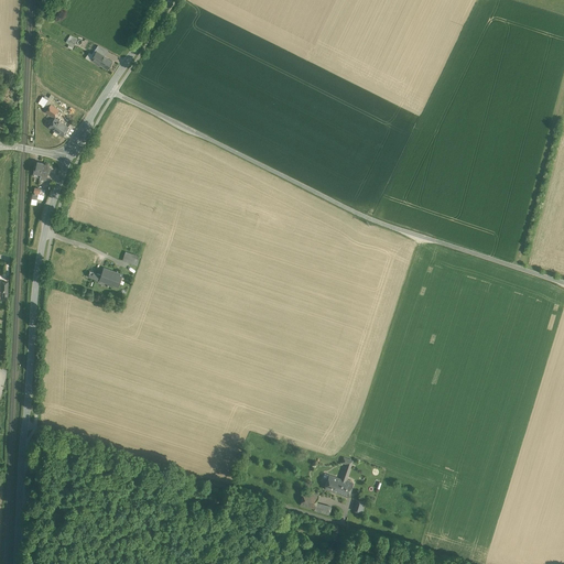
[(107,50),(98,45),(95,51),(96,52),(96,51),(104,56),(107,50)]
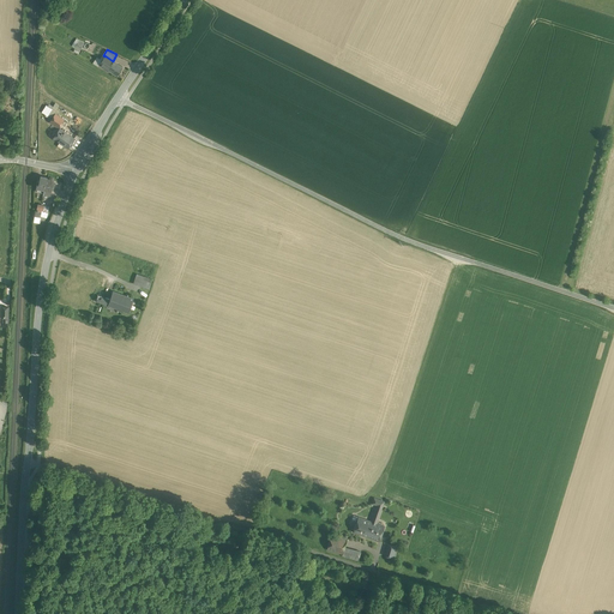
[(113,61),(104,55),(104,56),(100,64),(108,70),(116,76),(122,67),(113,61)]
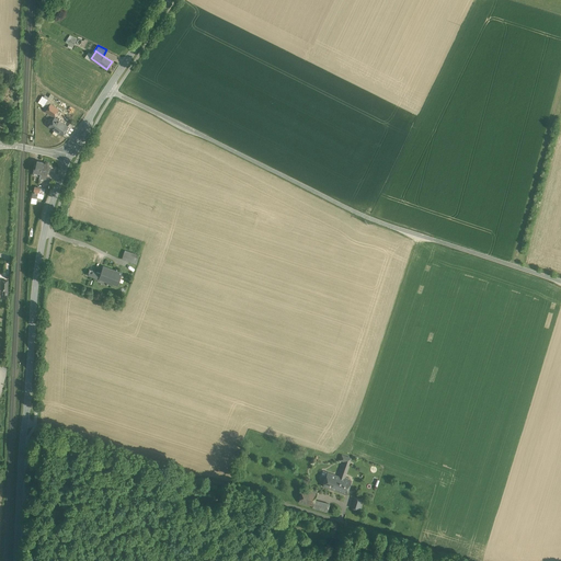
[(58,110),(50,104),(46,112),(54,116),(58,110)]
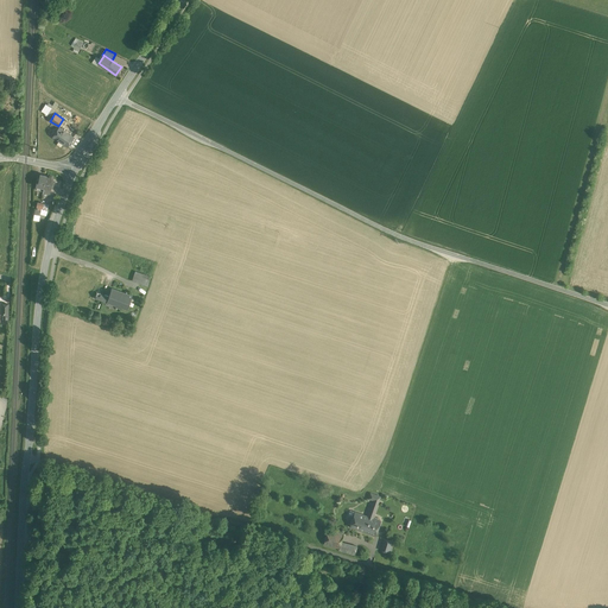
[(74,138),(59,127),(52,137),(67,147),(74,138)]
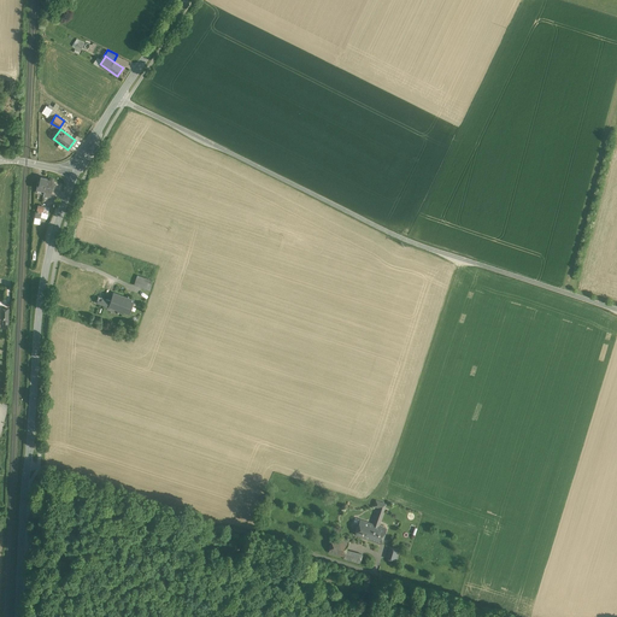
[(37,193),(43,194),(47,178),(41,177),(40,182),(37,182),(36,188),(37,189),(37,193)]
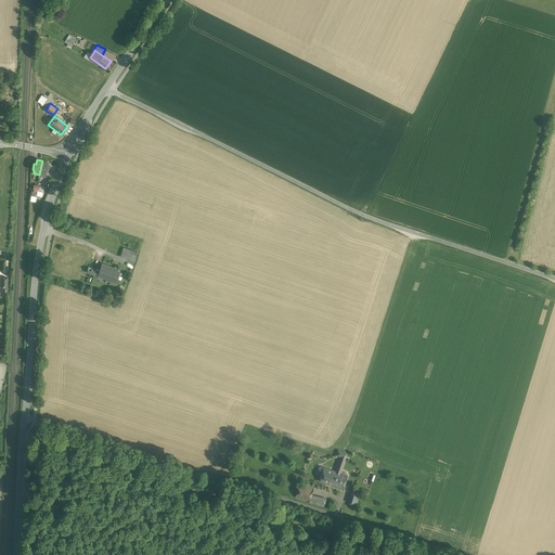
[(49,162),(42,160),(39,175),(39,176),(46,177),(46,172),(47,173),(47,171),(49,171),(50,167),(48,166),(49,162)]
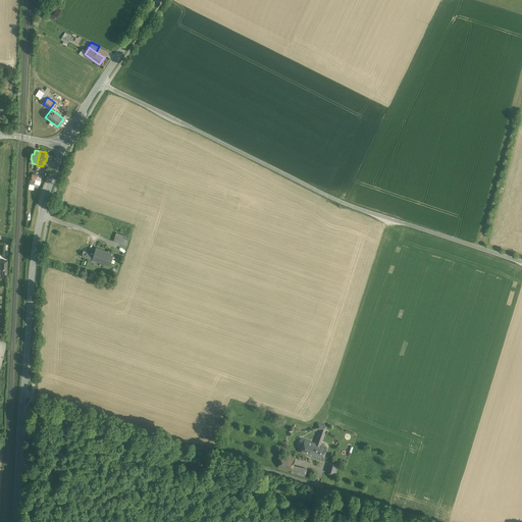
[(40,185),(41,181),(36,179),(34,179),(33,179),(31,179),(30,188),(34,189),(35,184),(40,185)]
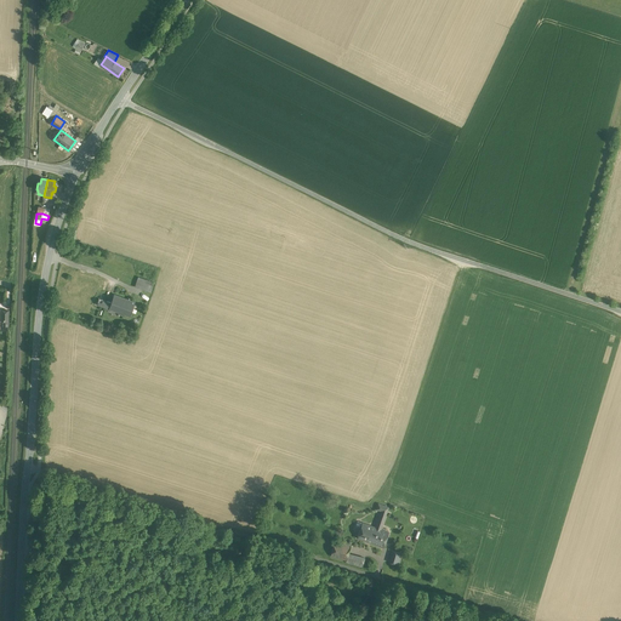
[(140,278),(136,286),(151,292),(154,284),(140,278)]
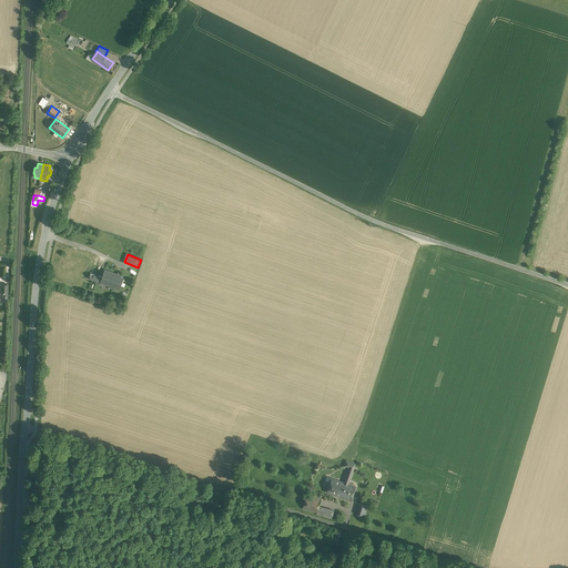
[(78,275),(100,283),(102,277),(91,273),(94,265),(83,261),(78,275)]
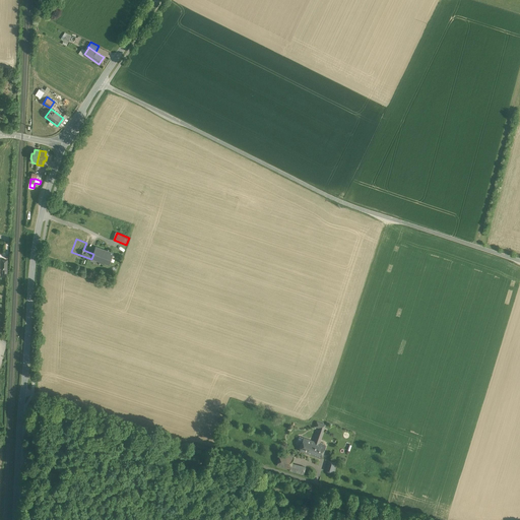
[(96,247),(93,254),(91,259),(109,266),(114,253),(96,247)]
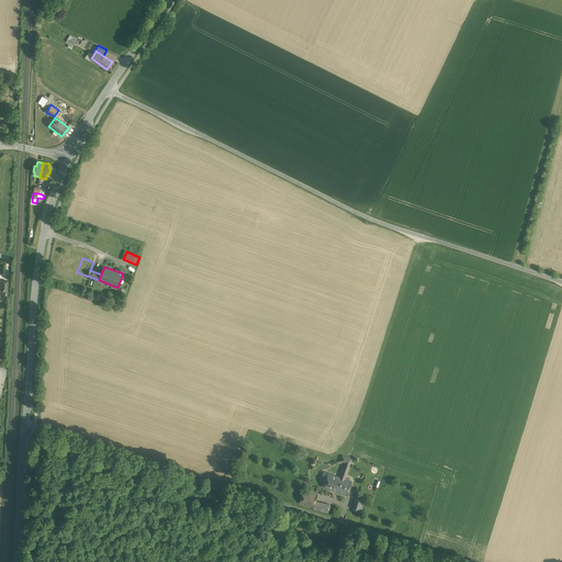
[(323,487),(348,496),(352,482),(346,479),(352,459),(344,456),(341,462),(345,463),(339,476),(328,473),(323,487)]
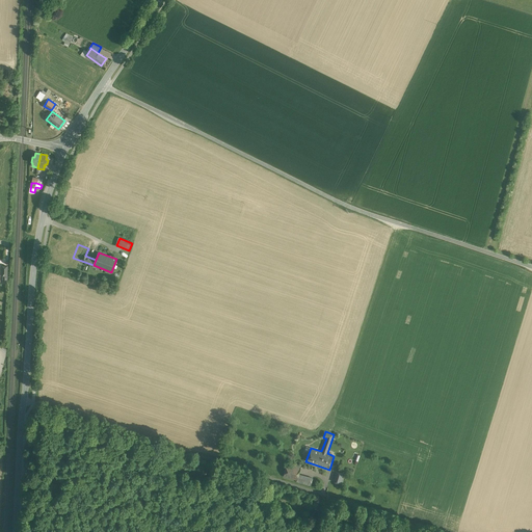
[(283,477),(296,482),(312,487),(314,480),(299,475),(300,470),(287,466),(283,477)]
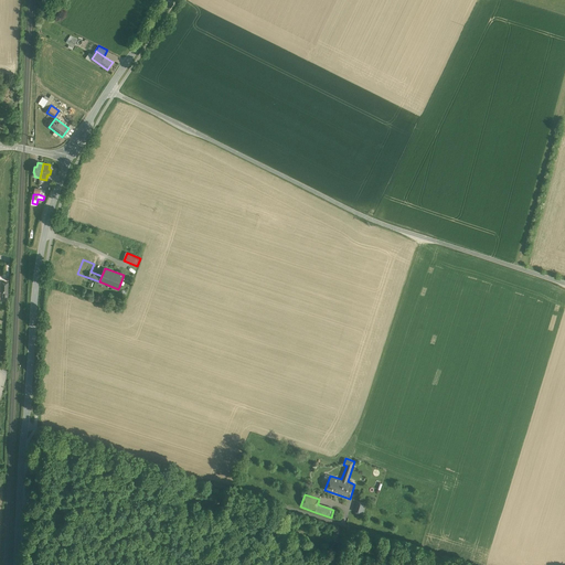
[(354,511),(363,513),(366,503),(358,500),(354,511)]
